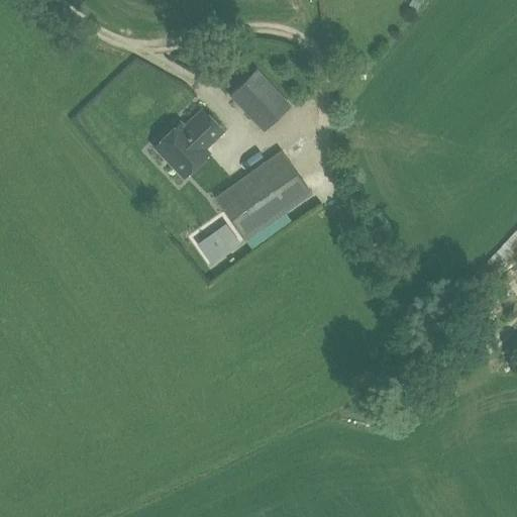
[(291,105),(255,69),(228,95),(263,131),(291,105)]
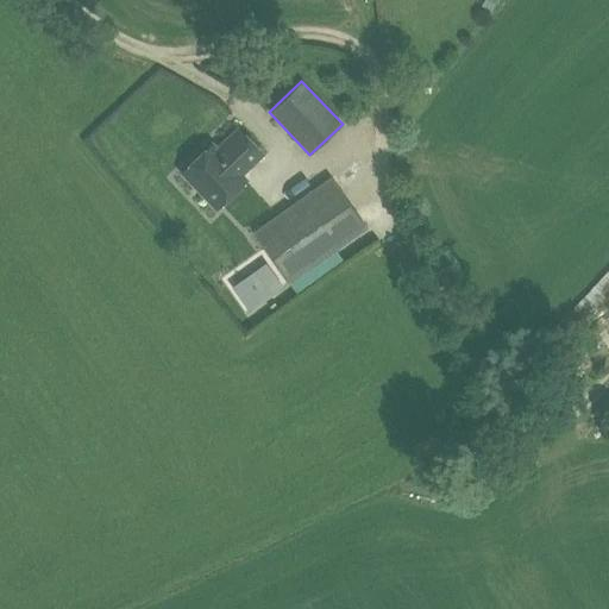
[(261,154),(238,130),(215,151),(211,146),(183,173),(215,207),(243,181),(238,175),(261,154)]
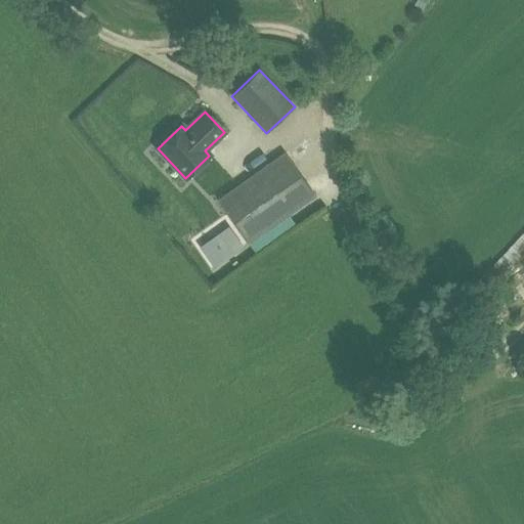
[(286,154),(218,202),(247,243),(314,194),(286,154)]
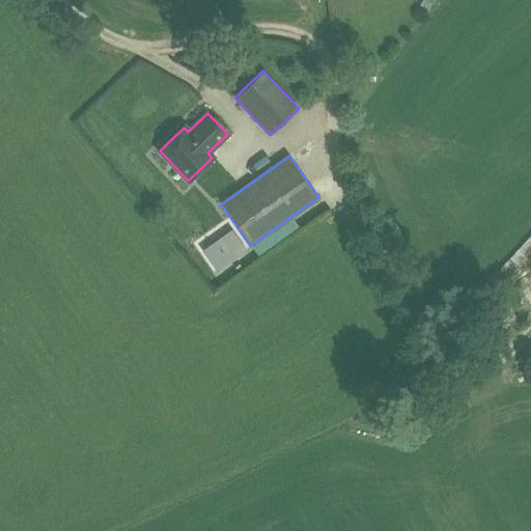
[(530,238),(524,245),(503,269),(511,277),(530,255),(530,238)]
